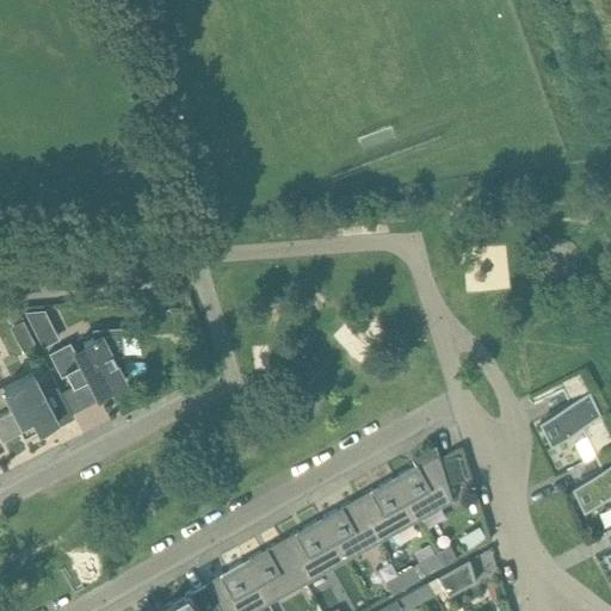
[(43,309),(23,310),(42,347),(59,339),(43,309)]
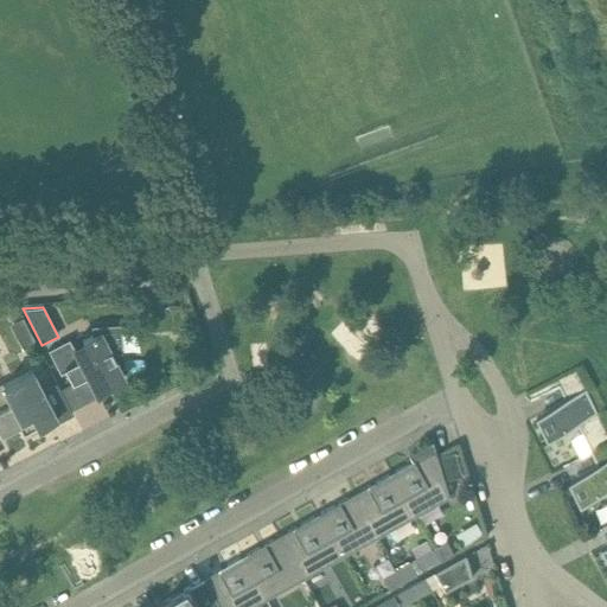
[(72,382),(88,375),(96,391),(123,377),(110,352),(120,351),(119,326),(94,327),(94,336),(72,346),(69,339),(49,350),(61,375),(66,371),(72,382)]
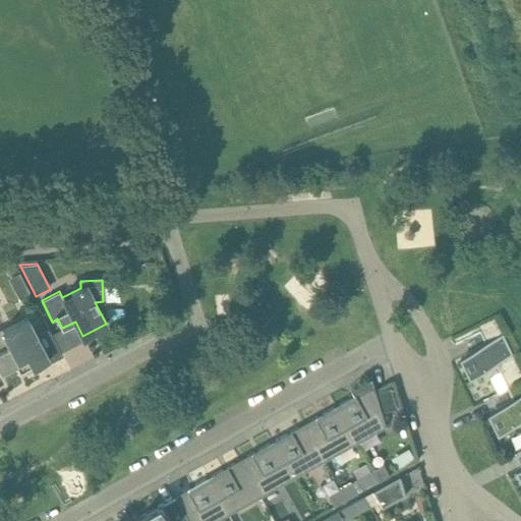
[(49,358),(27,317),(0,332),(0,345),(2,350),(0,350),(0,370),(1,372),(15,365),(19,373),(49,358)]
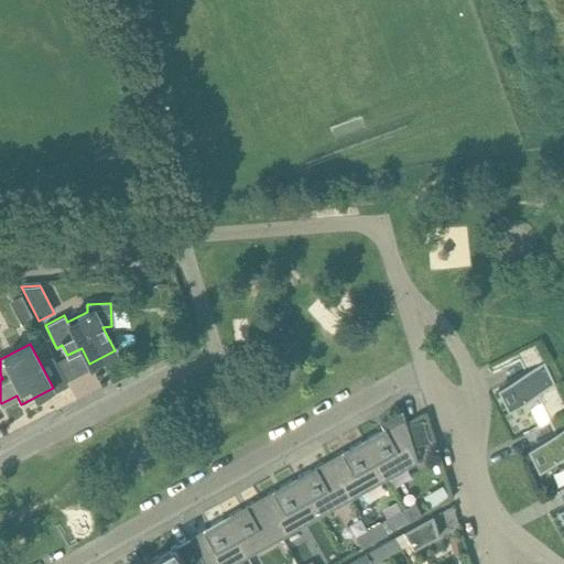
[(525,372),(505,383),(516,405),(537,394),(550,421),(563,413),(563,401),(537,346),(517,356),(525,372)]
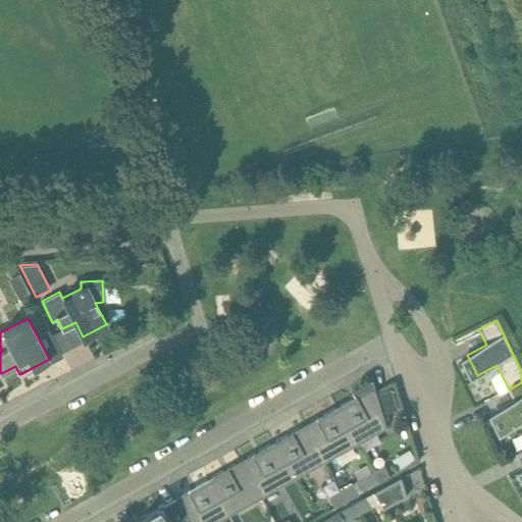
[(356,397),(336,408),(357,444),(388,426),(373,379),(353,390),(356,397)]
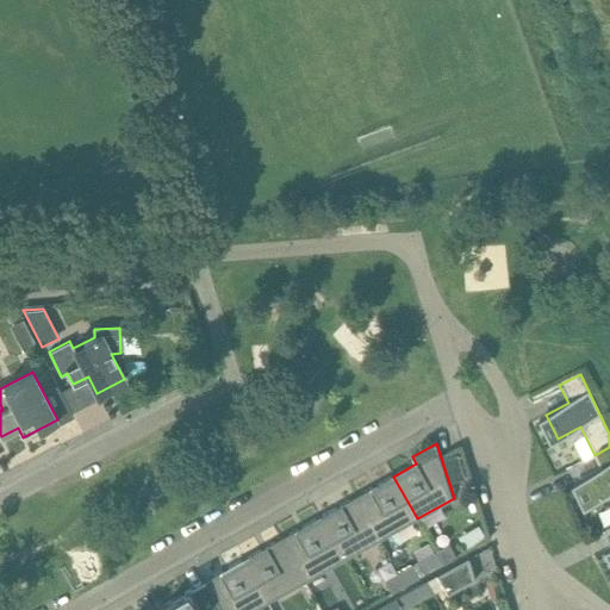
[(602,468),(579,480),(591,504),(609,493),(609,447),(595,455),(602,468)]
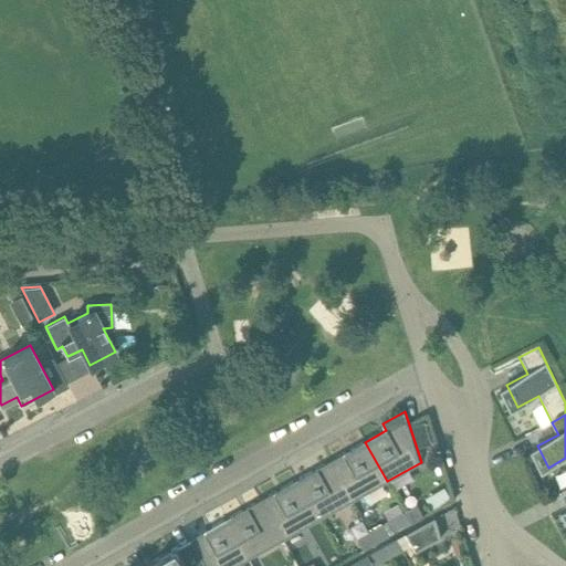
[(365,442),(329,461),(353,501),(387,481),(365,442)]
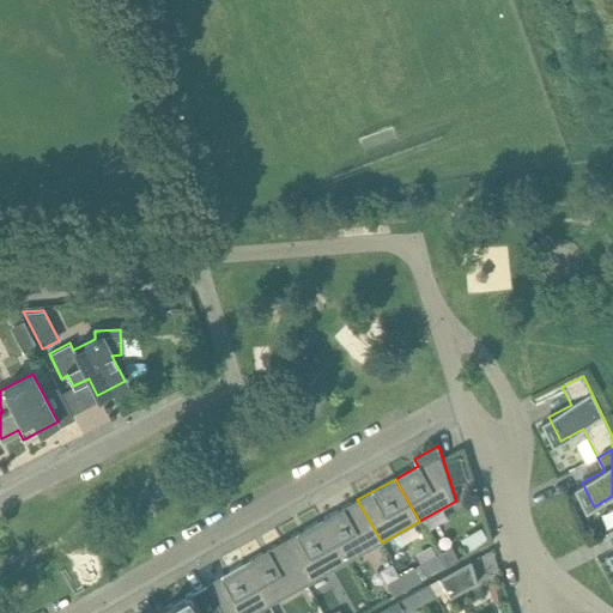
[(382,542),(357,499),(320,521),(344,564),(382,542)]
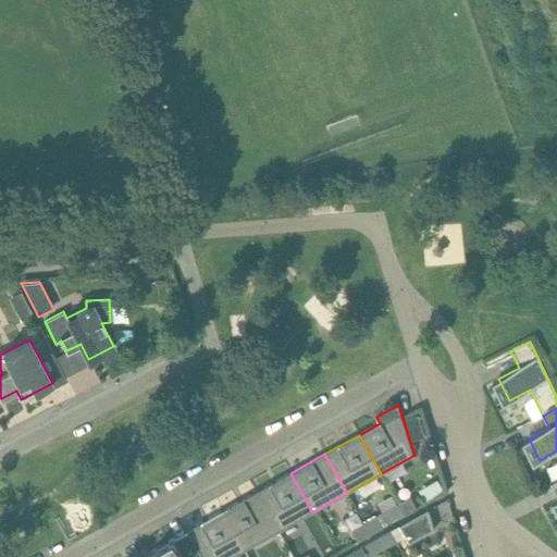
[(291,473),(257,492),(279,531),(312,512),(291,473)]
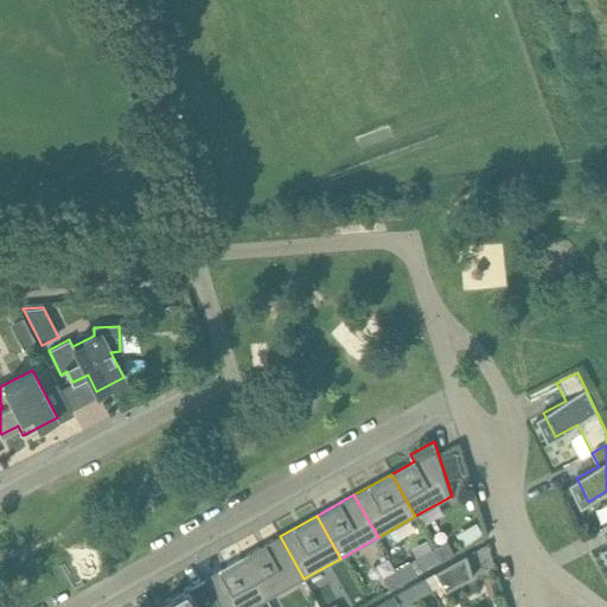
[(242,557),(266,600),(304,579),(280,536),(242,557)]
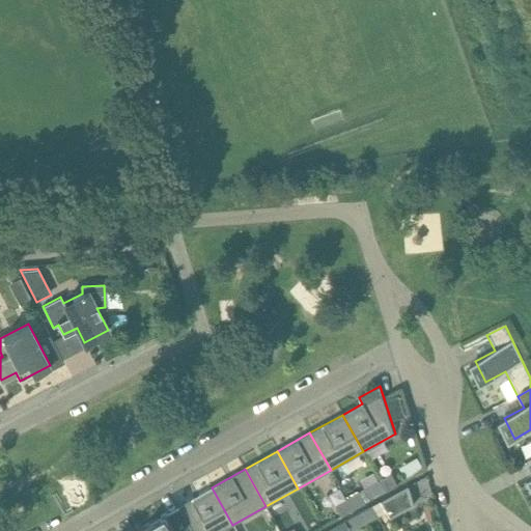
[(386,490),(386,491),(398,484),(392,474),(381,481),(386,490)]
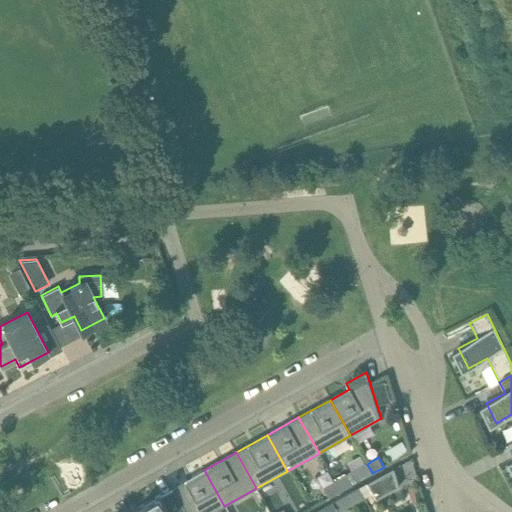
[(367,464),(353,471),(358,480),(372,472),(367,464)]
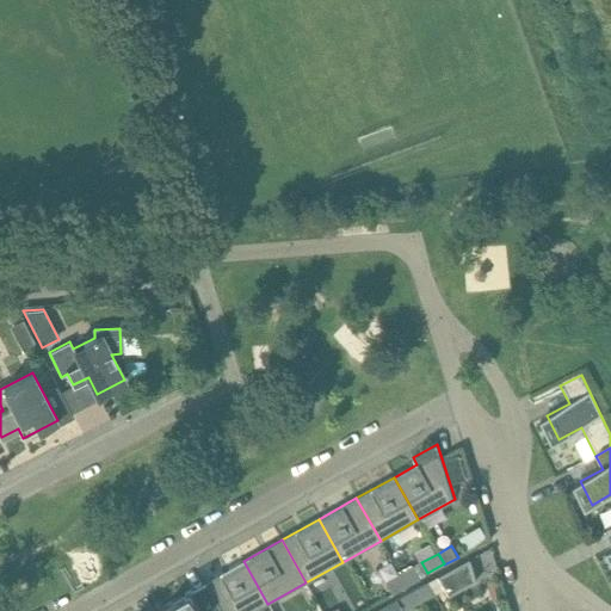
[(476,581),(470,559),(439,576),(450,596),(476,581)]
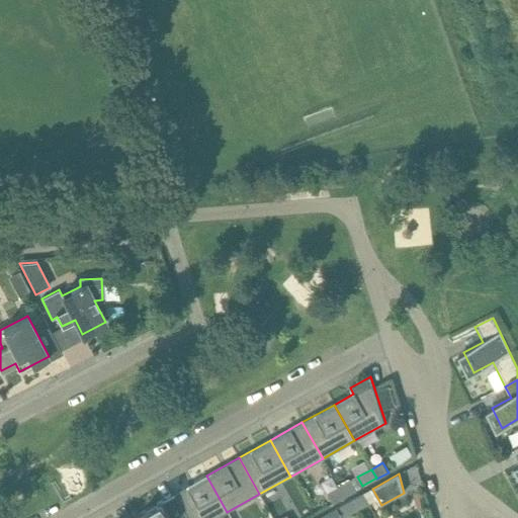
[(206,476),(175,493),(188,517),(216,517),(227,512),(206,476)]
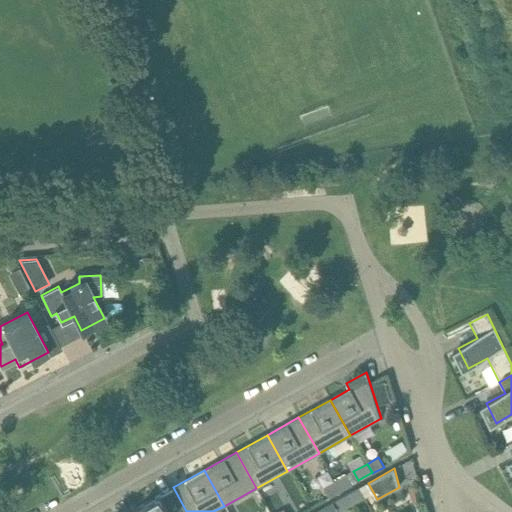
[(346,475),(335,481),(341,491),(352,484),(346,475)]
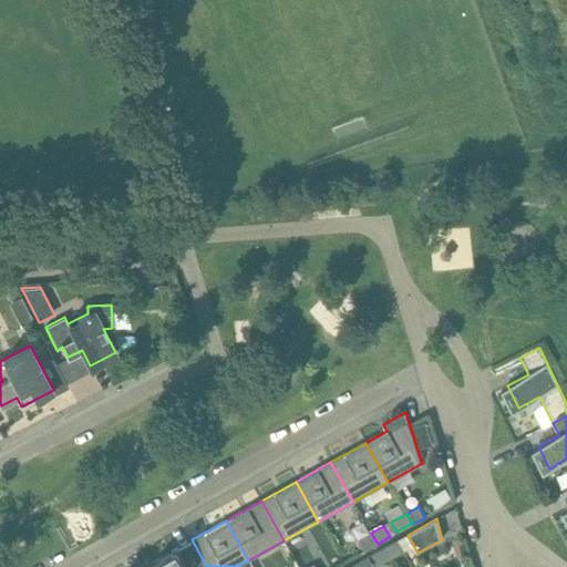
[(378,544),(371,533),(359,540),(364,550),(378,544)]
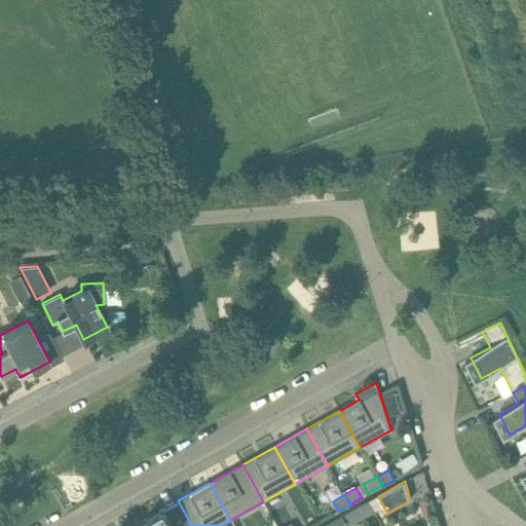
[(191,525),(178,500),(144,520),(147,525),(191,525)]
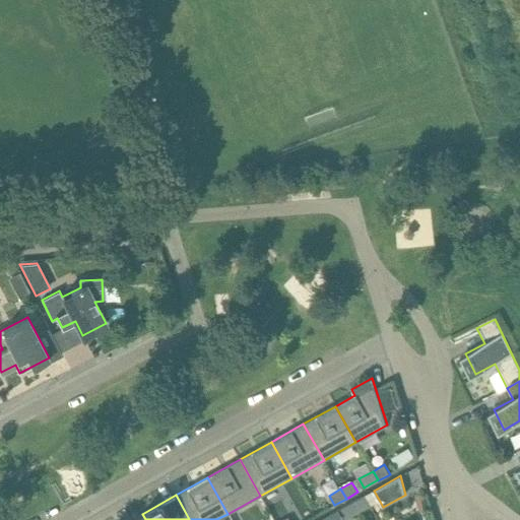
[(371,505),(366,495),(353,502),(360,511),(371,505)]
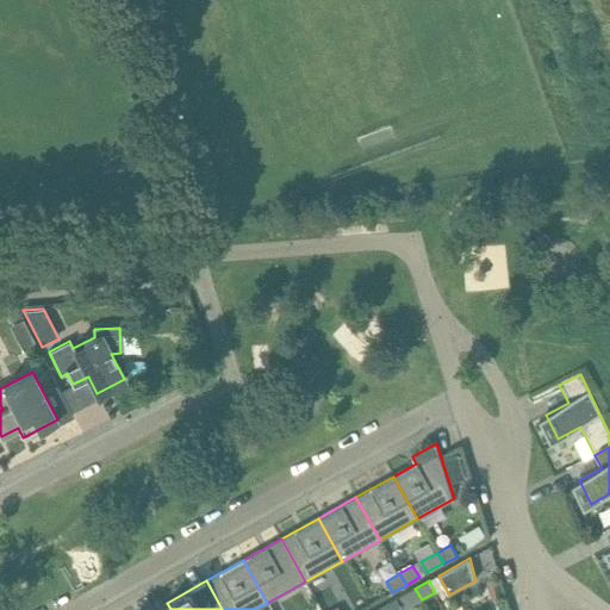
[(422,599),(415,589),(402,596),(408,608),(422,599)]
